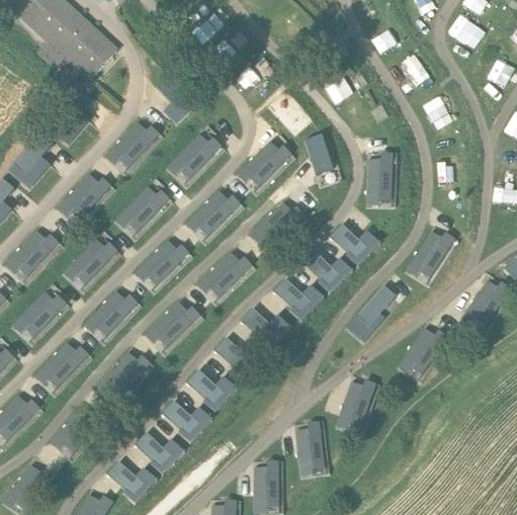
[(39,50),(61,69),(70,59),(91,79),(117,51),(62,0),(35,0),(22,15),(49,39),(39,50)]
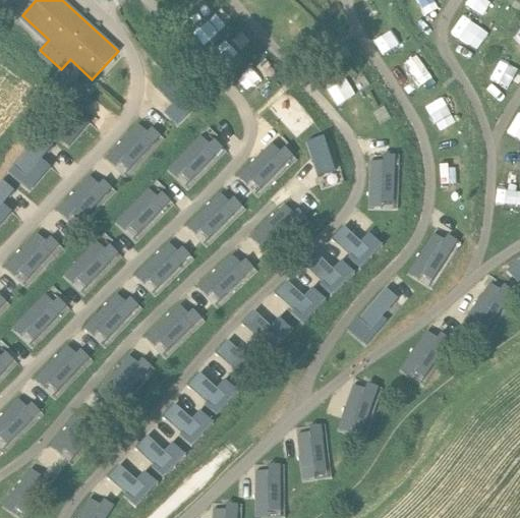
[(0,24),(2,26),(13,12),(2,3),(0,5),(0,24)]
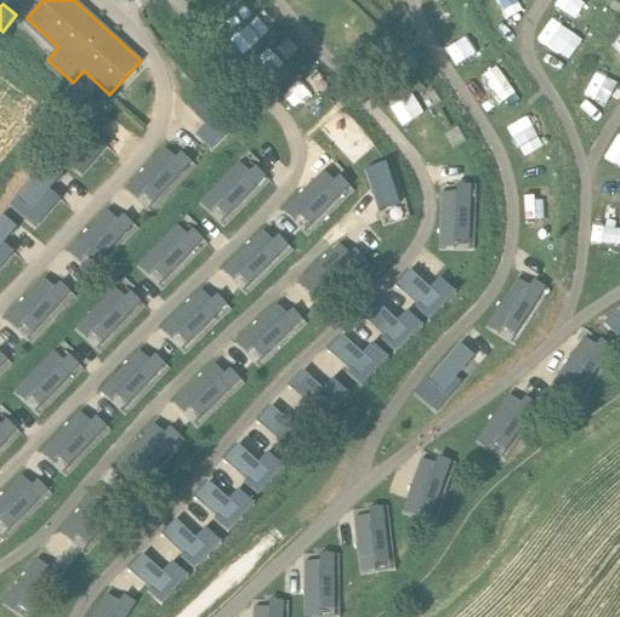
[(231,119),(222,109),(220,112),(200,92),(187,104),(206,124),(208,123),(217,132),(231,119)]
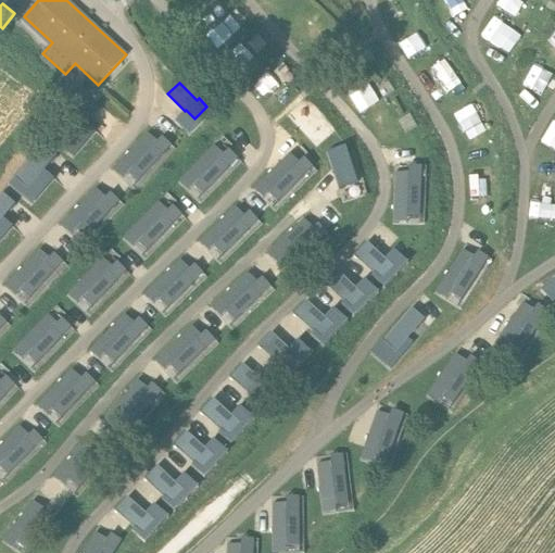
[(57,128),(71,140),(86,121),(98,107),(85,95),(57,128)]
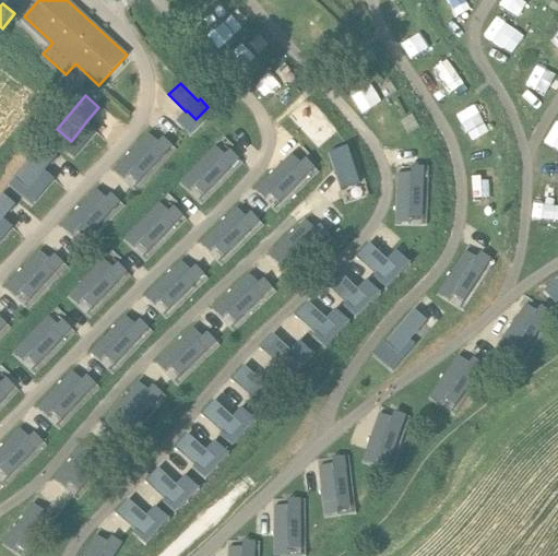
[(117,165),(137,184),(159,161),(140,141),(117,165)]
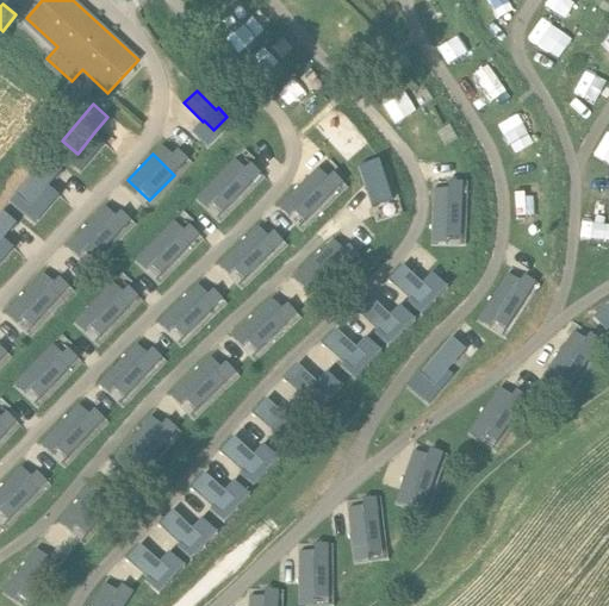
[(18,192),(32,204),(62,167),(48,155),(18,192)]
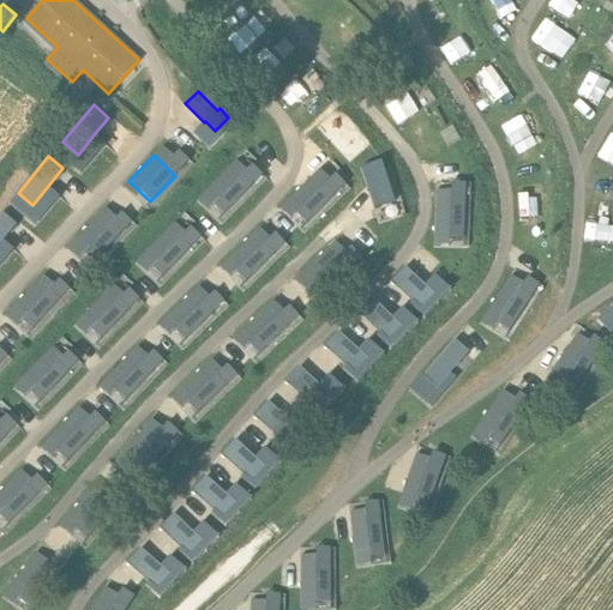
[(242,173),(247,169),(236,158),(208,187),(218,198),(214,203),(224,212),(252,182),(242,173)]
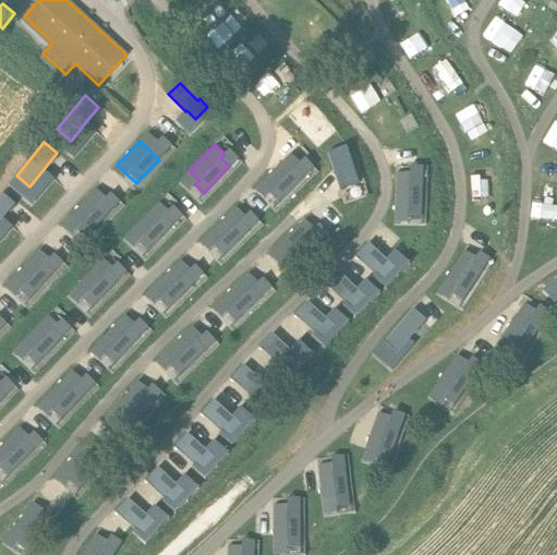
[(341,188),(360,182),(348,144),(329,151),(341,188)]
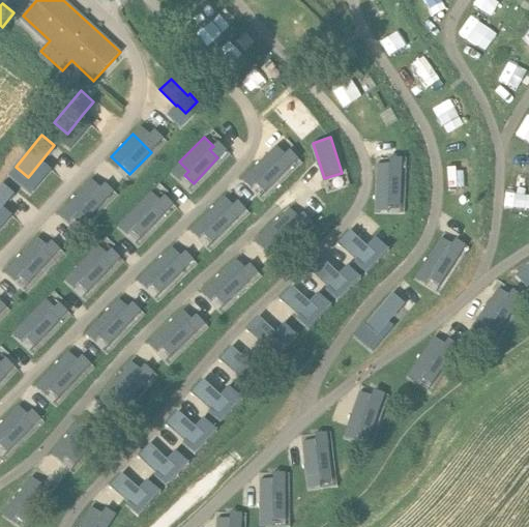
[(255,182),(264,192),(289,167),(281,157),(285,154),(275,145),(251,170),(259,178),(255,182)]
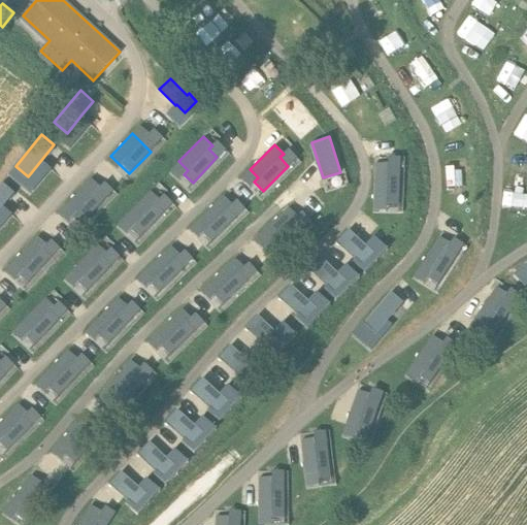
[(374,197),(386,197),(386,203),(399,203),(400,168),(388,168),(388,162),(375,162),(374,197)]
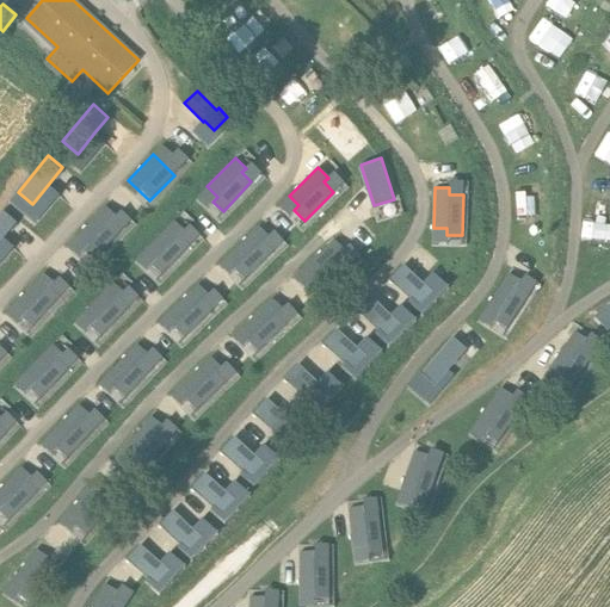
[(0,211),(0,241),(17,220),(2,209),(0,211)]
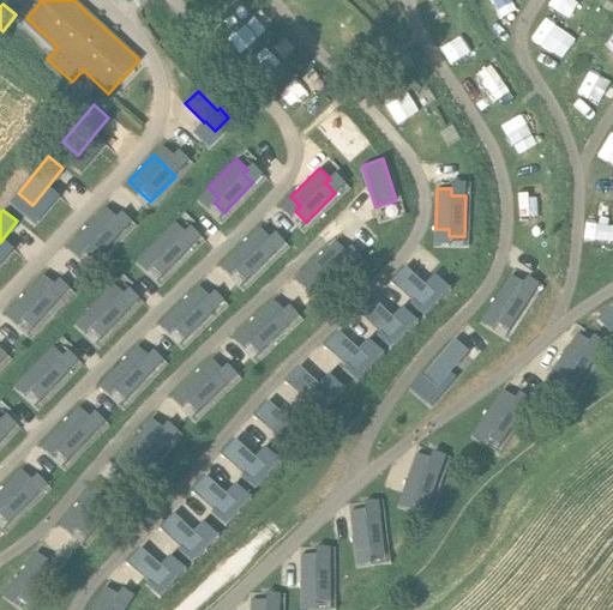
[(65,245),(85,265),(110,239),(89,219),(65,245)]
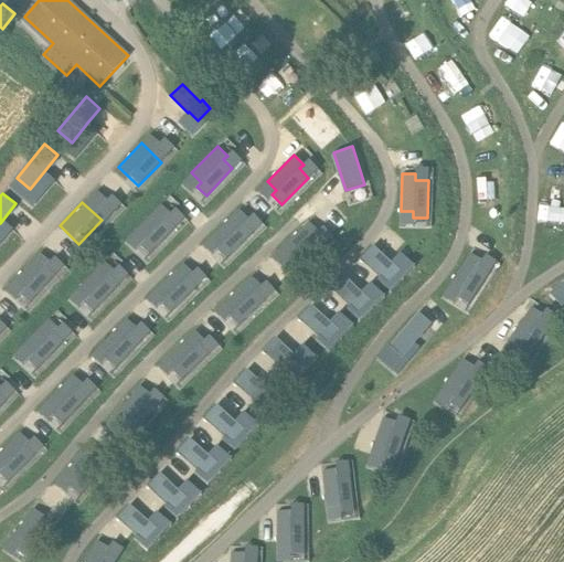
[(134,230),(144,239),(139,243),(149,253),(174,225),(166,216),(170,213),(160,203),(134,230)]
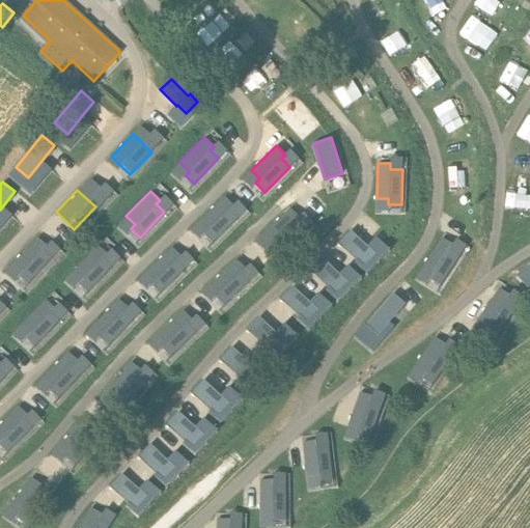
[(203,233),(212,243),(239,218),(230,210),(234,205),(225,196),(199,220),(207,229),(203,233)]
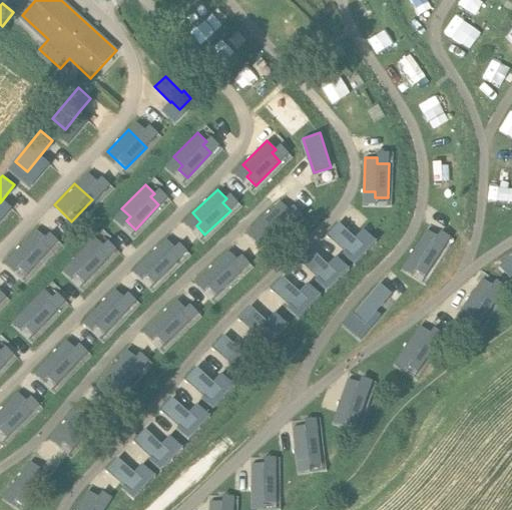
[(276,200),(254,221),(273,240),(295,220),(276,200)]
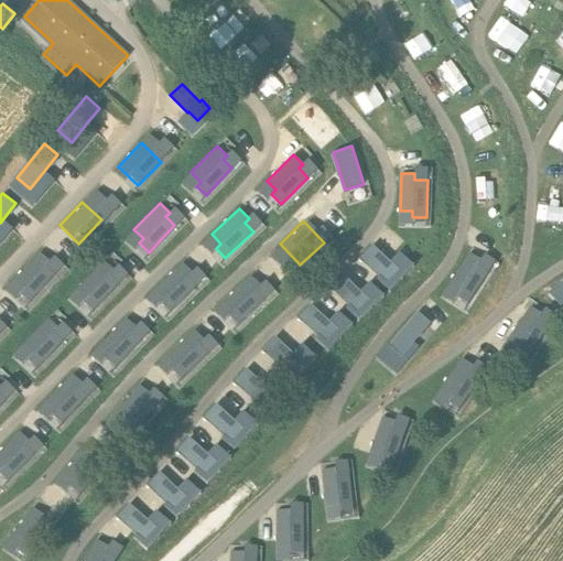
[(380,273),(389,282),(400,270),(391,261),(372,244),(361,256),(380,273)]
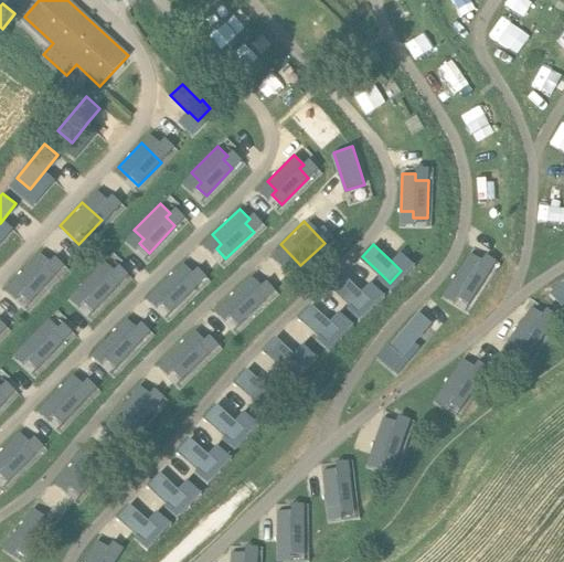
[(11,276),(32,296),(55,273),(34,252),(11,276)]
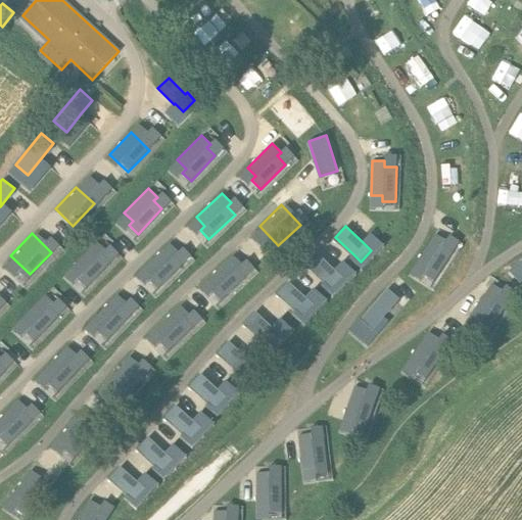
[(417,262),(426,268),(423,273),(433,280),(454,251),(443,244),(446,240),(436,233),(417,262)]
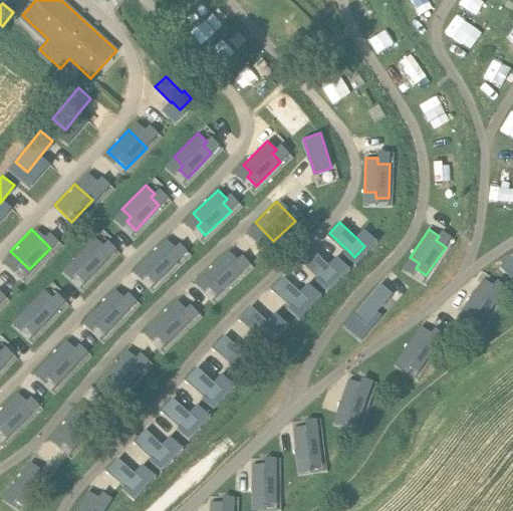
[(75,274),(83,282),(107,257),(99,249),(102,246),(93,237),(70,261),(78,270),(75,274)]
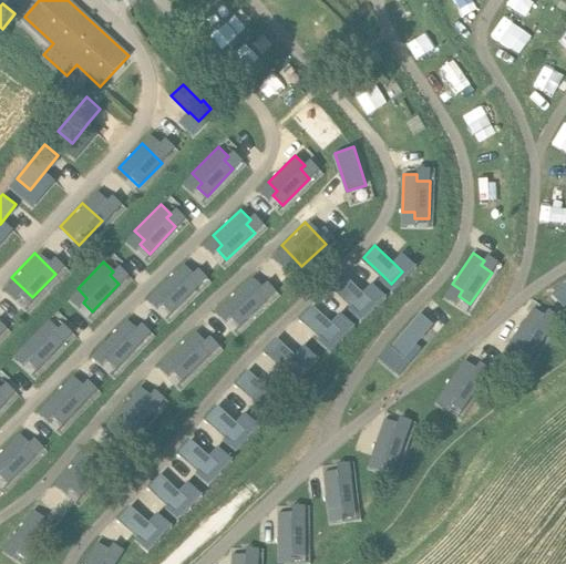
[(161,303),(170,313),(197,286),(188,277),(193,273),(184,263),(156,288),(165,297),(161,303)]
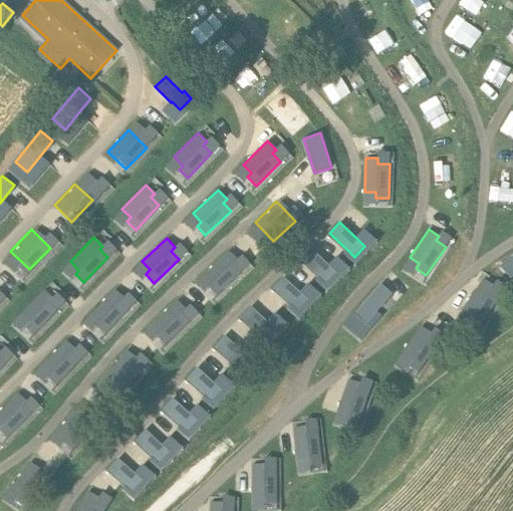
[(318,276),(326,284),(337,273),(329,265),(312,249),(301,260),(318,276)]
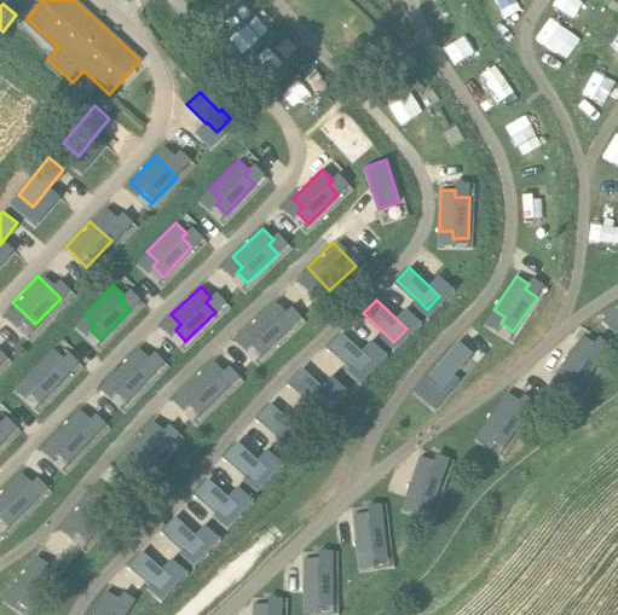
[(250,344),(261,355),(292,326),(282,317),(287,312),(276,301),(247,330),(255,340),(250,344)]
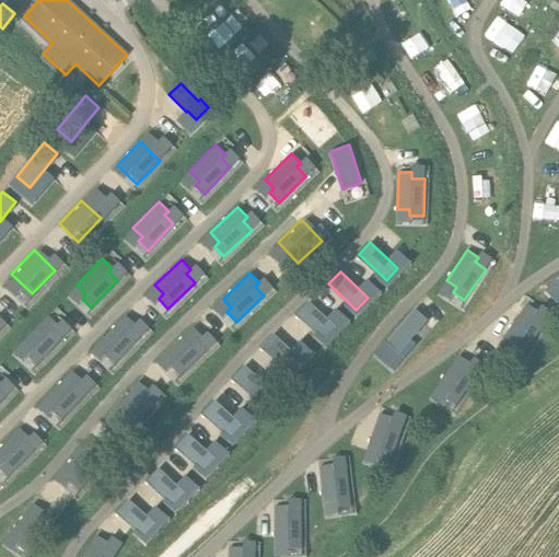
[(558,276),(545,288),(558,302),(558,276)]
